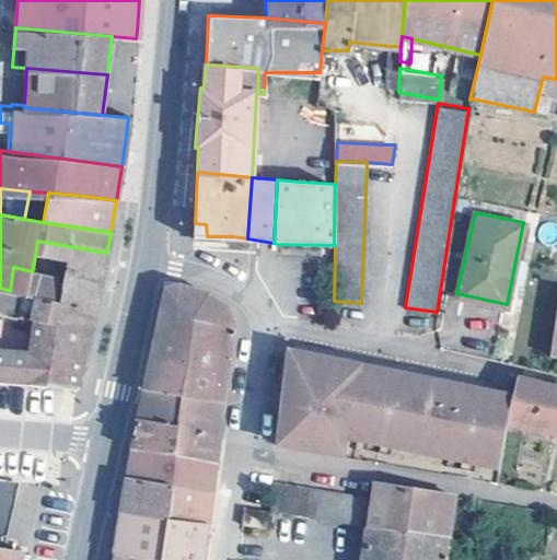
[(206,224),(195,223),(195,237),(207,236),(206,224)]
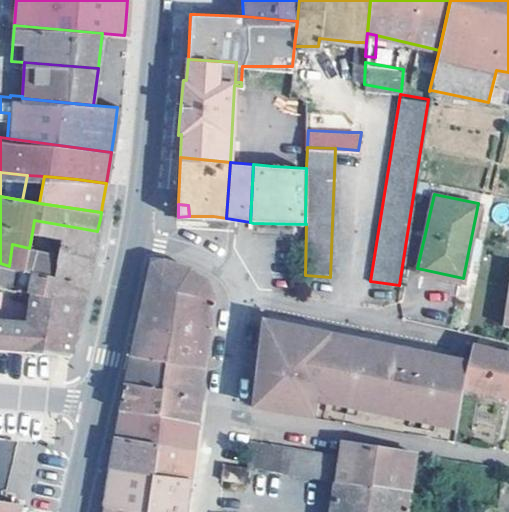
[(34,220),(32,233),(60,239),(57,256),(29,250),(29,248),(12,244),(9,266),(0,263),(0,286),(6,289),(31,296),(81,304),(84,290),(92,253),(97,231),(34,220)]
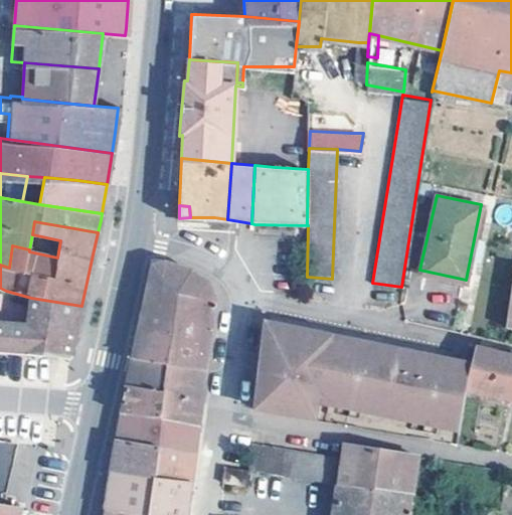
[(143,298),(137,329),(171,334),(167,363),(204,368),(213,302),(177,294),(188,271),(176,266),(164,263),(159,262),(151,265),(143,298)]
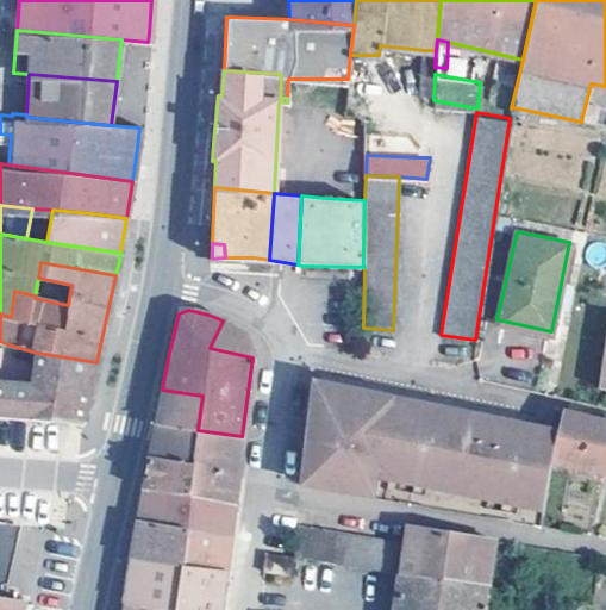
[(242,334),(223,321),(210,348),(252,358),(242,334)]
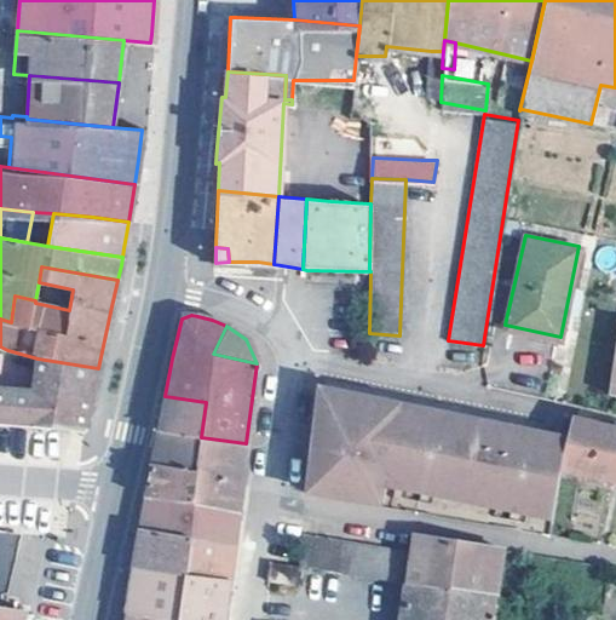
[(38,359),(7,350),(4,373),(34,379),(38,359)]
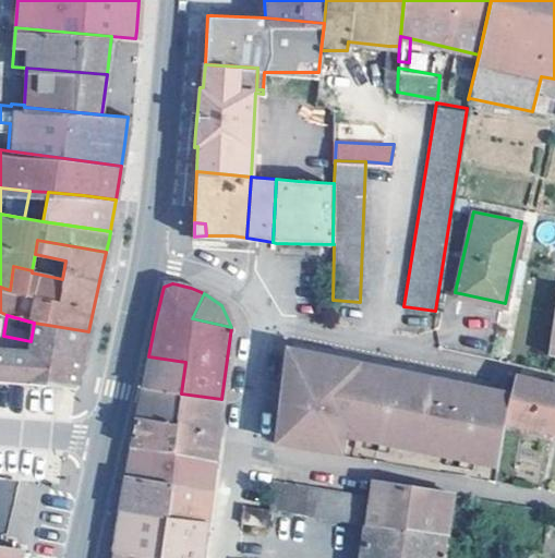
[(88,331),(34,323),(31,341),(28,352),(0,348),(0,380),(72,391),(83,356),(88,331)]
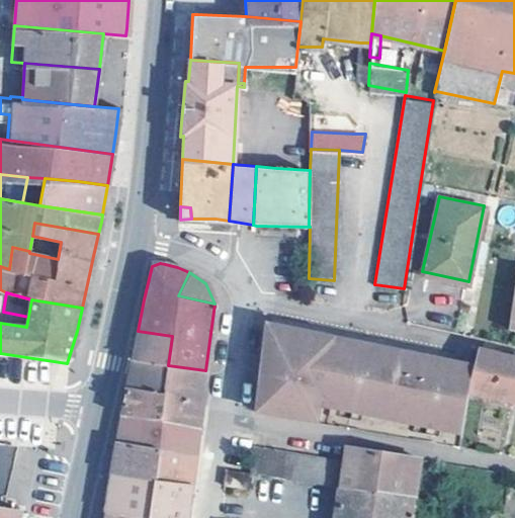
[(460,432),(467,392),(473,366),(441,361),(441,357),(404,350),(404,354),(332,340),(332,337),(305,333),(305,335),(264,328),(255,416),(315,425),(318,408),(339,411),(339,404),(360,407),(360,415),(412,423),(413,415),(439,420),(438,428),(460,432)]
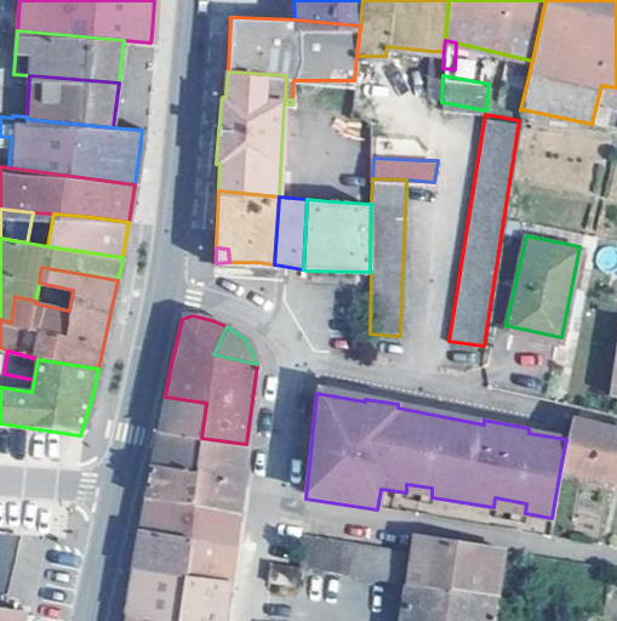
[(160,422),(158,431),(201,438),(206,403),(165,397),(160,422)]
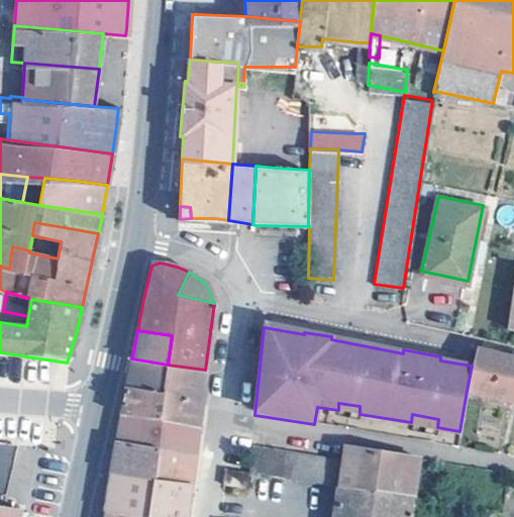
[(469,391),(513,401),(513,355),(502,353),(475,347),(472,366),(467,391),(469,391)]
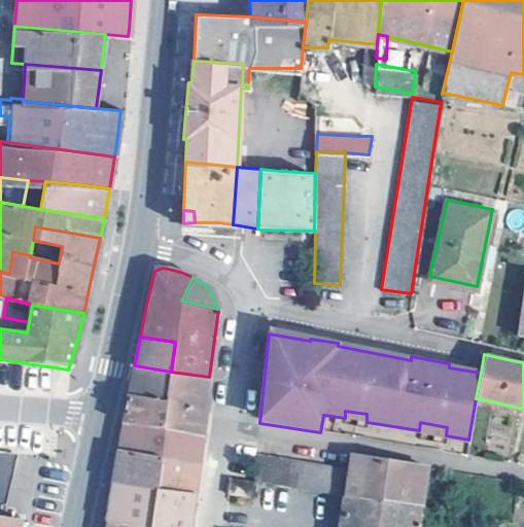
[(131,386),(129,394),(168,400),(171,372),(134,365),(131,386)]
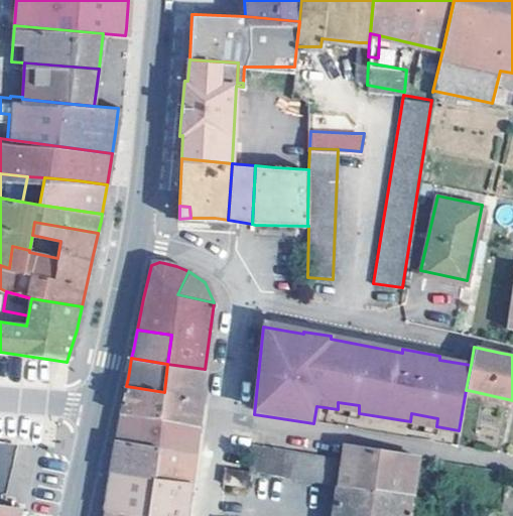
[(205,369),(167,364),(164,392),(160,419),(197,425),(205,369)]
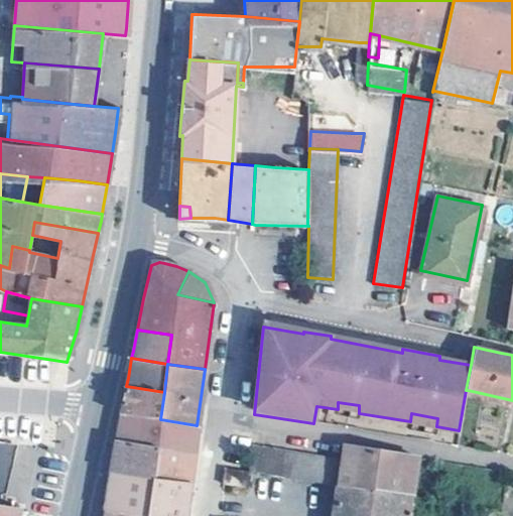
[(121,413),(160,419),(164,392),(126,386),(122,405),(121,413)]
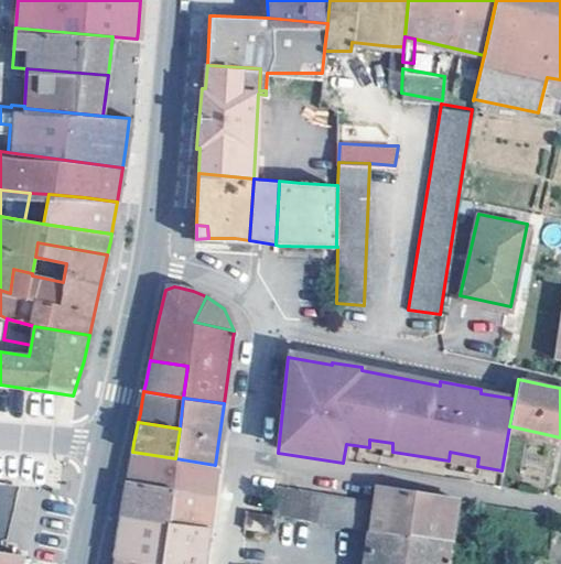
[(392,443),(369,440),(369,447),(346,444),(343,463),(498,488),(502,470),(477,466),(478,457),(450,452),(449,461),(392,452),(392,443)]
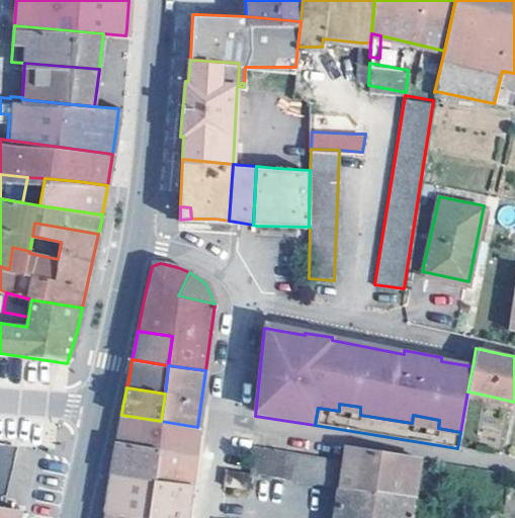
[(197,427),(161,421),(121,415),(120,422),(116,442),(194,453),(197,427)]
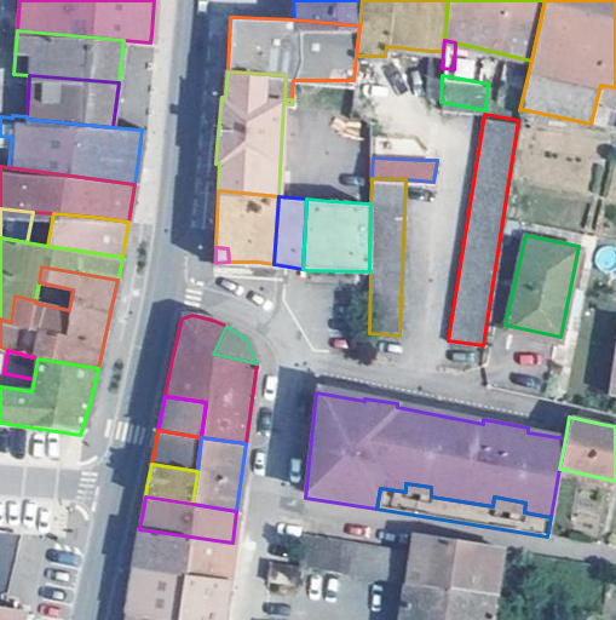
[(232,543),(139,529),(133,557),(132,566),(226,580),(232,543)]
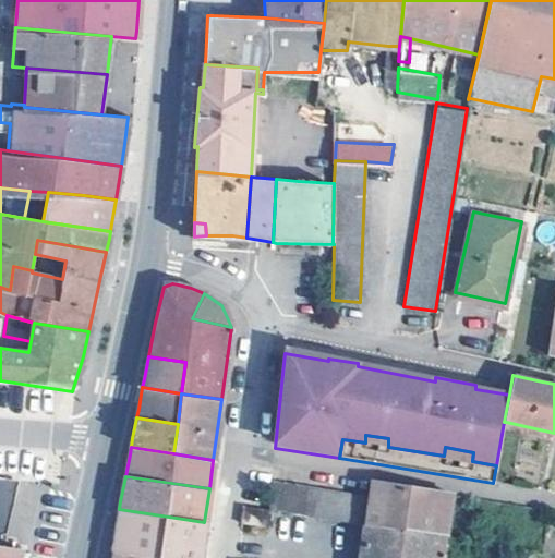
[(265,506),(270,507),(273,507),(290,510),(304,512),(320,514),(364,522),(445,535),(451,493),(371,481),(368,496),(274,481),(269,480),(265,506)]
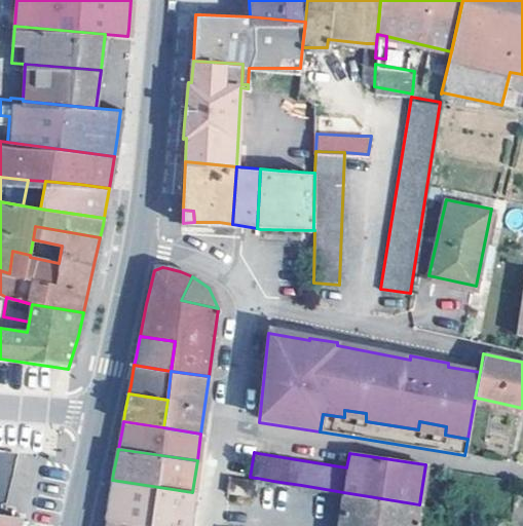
[(255,496),(257,478),(255,478),(250,477),(231,474),(228,474),(225,491),(255,496)]
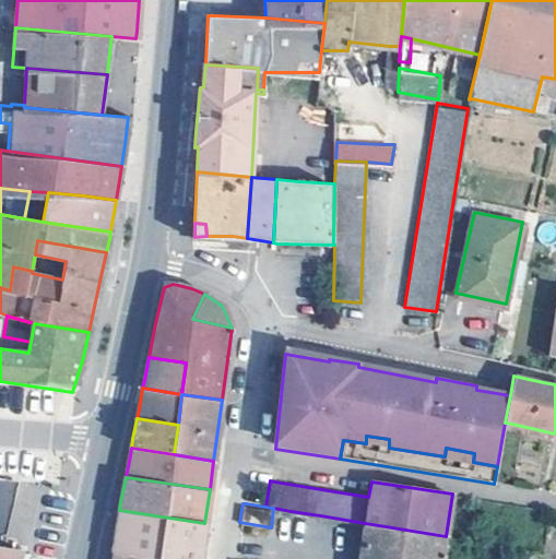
[(199,558),(204,523),(119,510),(114,542),(111,551),(157,558),(156,558),(199,558)]
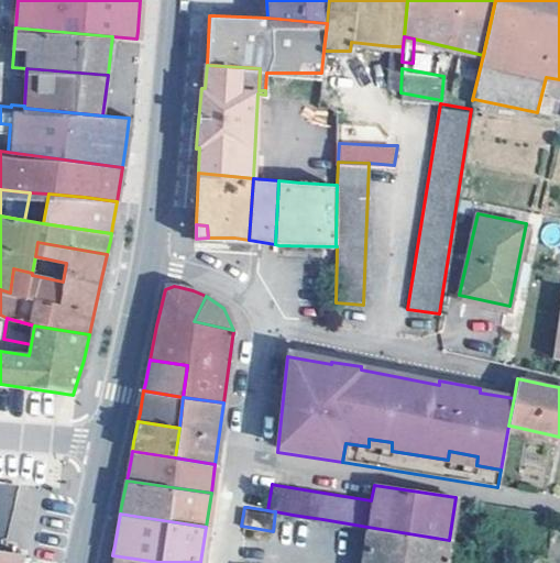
[(307,517),(293,515),(291,532),(305,534),(307,517)]
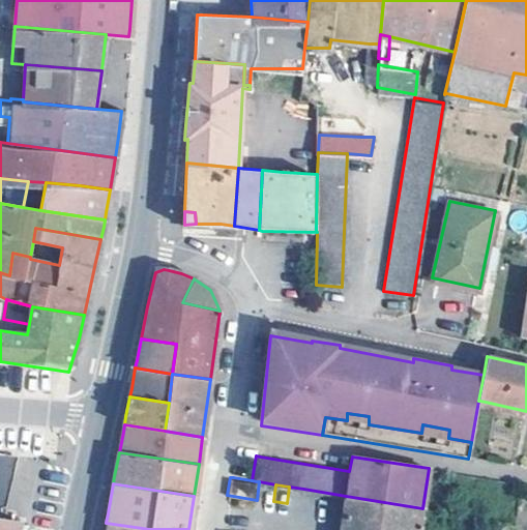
[(303,489),(289,487),(287,503),(302,506),(303,489)]
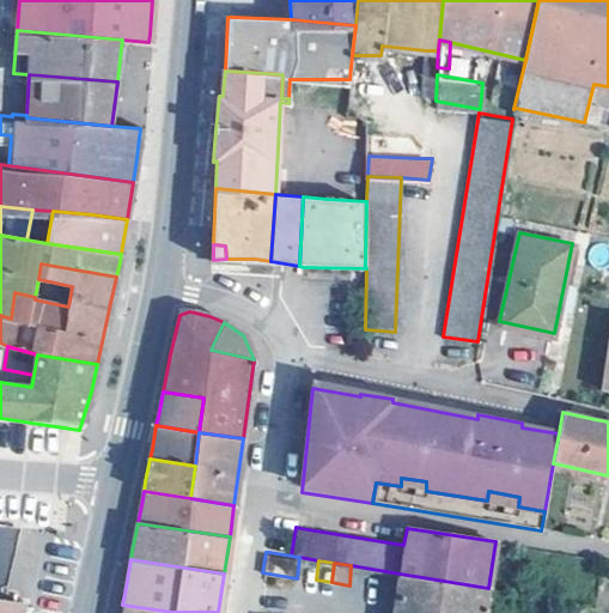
[(512,592),(488,588),(400,574),(393,612),(485,612),(487,606),(510,610),(512,592)]
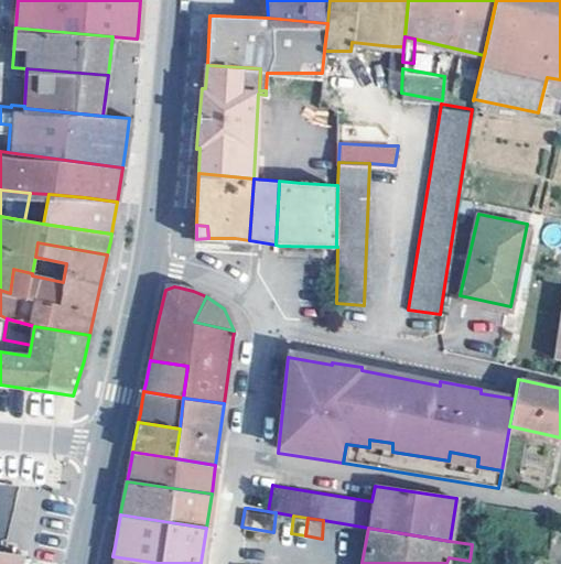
[(20,563),(22,556),(0,553),(0,563),(20,563)]
